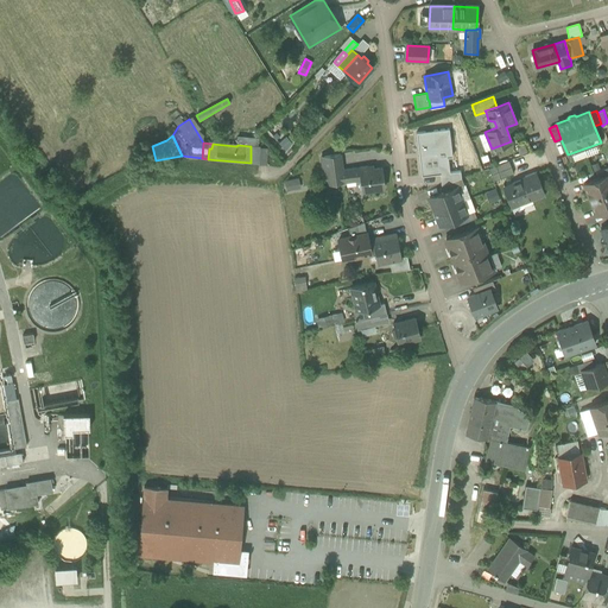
[(254,147),(251,146),(251,163),(261,164),(263,149),(254,147)]
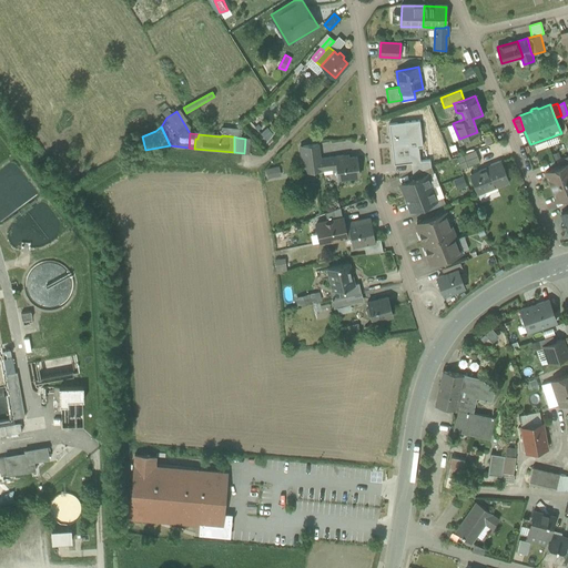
[(318,144),(302,146),(304,161),(320,159),(318,144)]
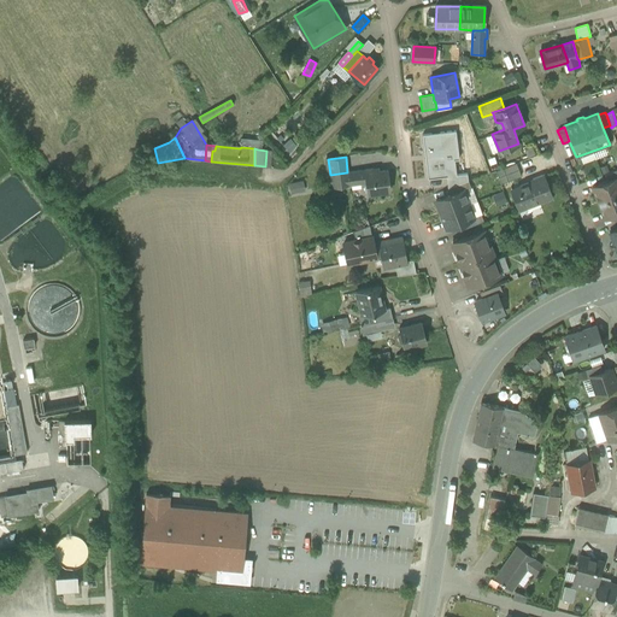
[(516,163),(495,170),(498,177),(518,169),(516,163)]
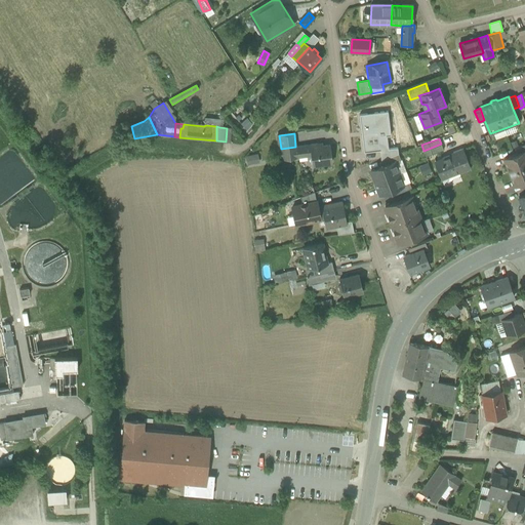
[(329,145),(318,147),(317,144),(295,147),(281,149),(283,158),(307,155),(312,155),(313,165),(332,162),(329,145)]
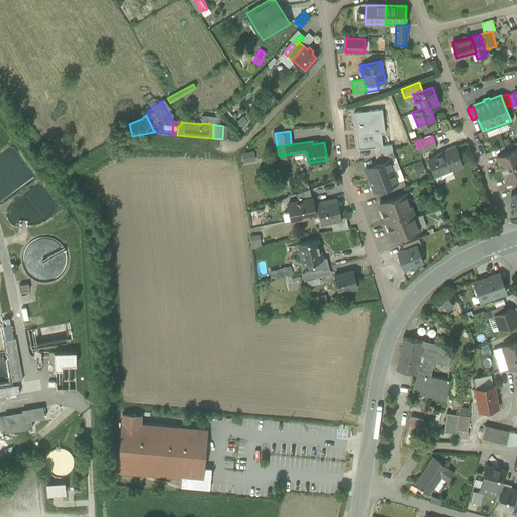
[(434,141),(417,148),(419,153),(436,147),(434,141)]
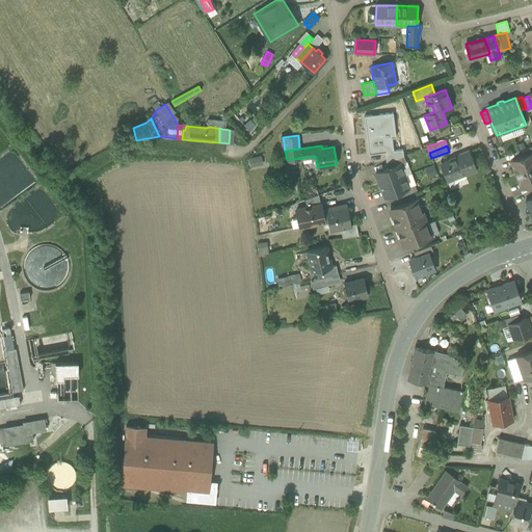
[(531,145),(522,150),(524,156),(531,152),(531,145)]
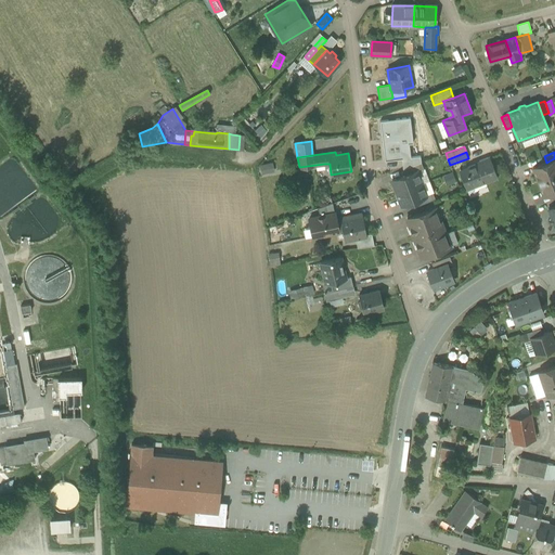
[(489,157),(479,162),(480,163),(460,170),(466,189),(473,186),(473,185),(487,180),(487,182),(497,178),(489,157)]
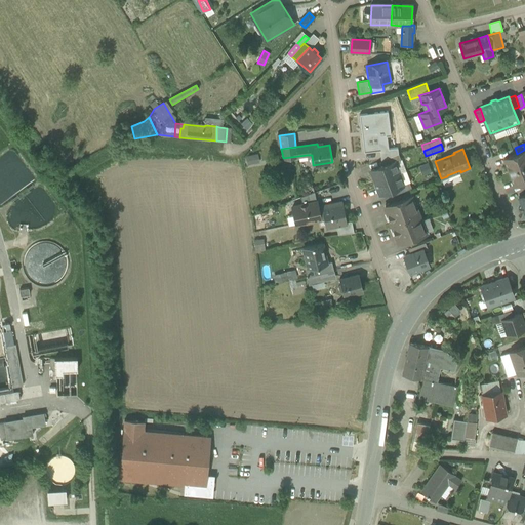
[(524,150),(517,154),(503,159),(509,172),(524,165),(524,150)]
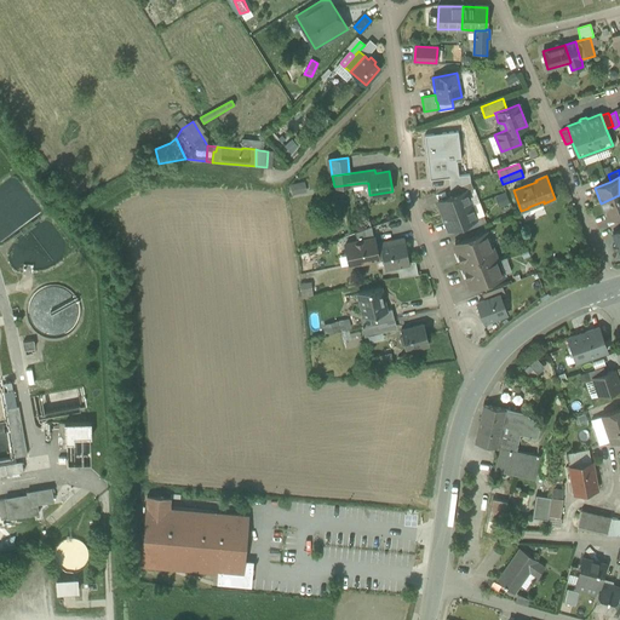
[(304,181),(291,184),(294,194),(308,190),(304,181)]
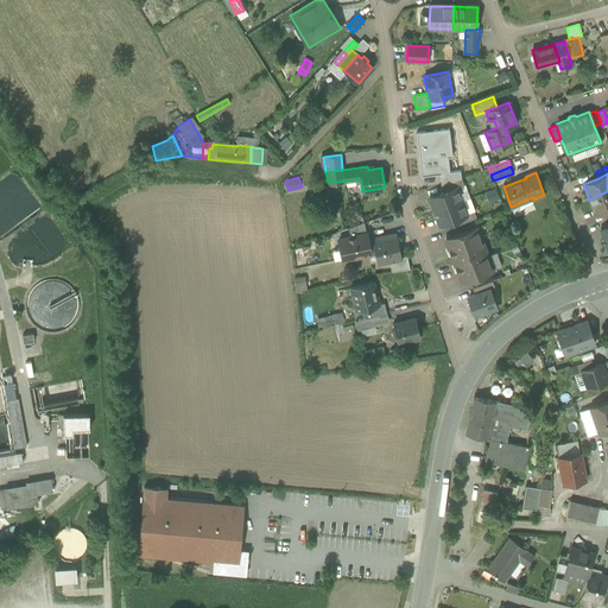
[(461,177),(441,185),(443,191),(456,187),(456,188),(463,184),(461,177)]
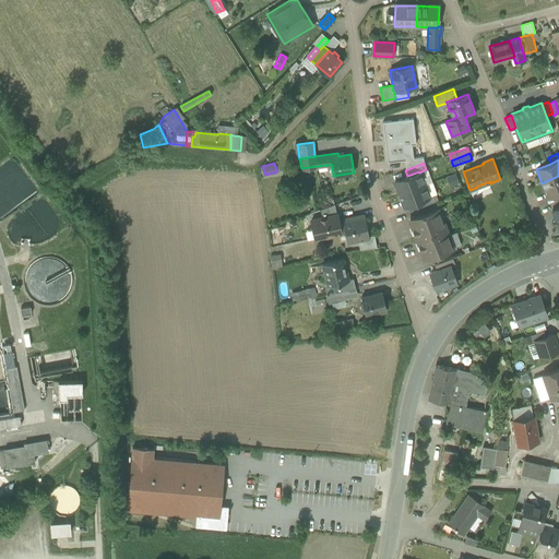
[(407,176),(394,181),(400,193),(424,185),(419,173),(419,171),(407,176)]
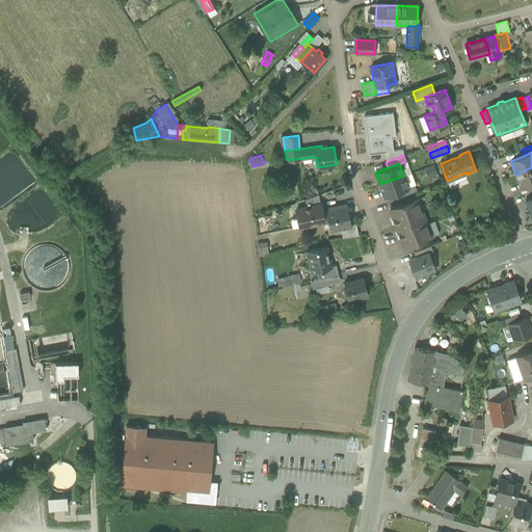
[(434,164),(425,167),(428,177),(437,174),(434,164)]
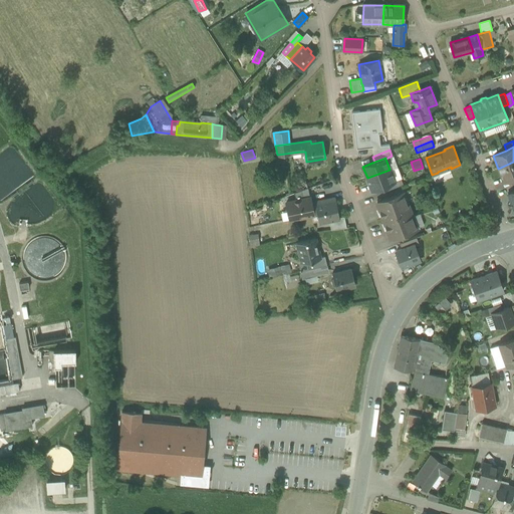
[(513,162),(498,169),(503,182),(513,177),(513,162)]
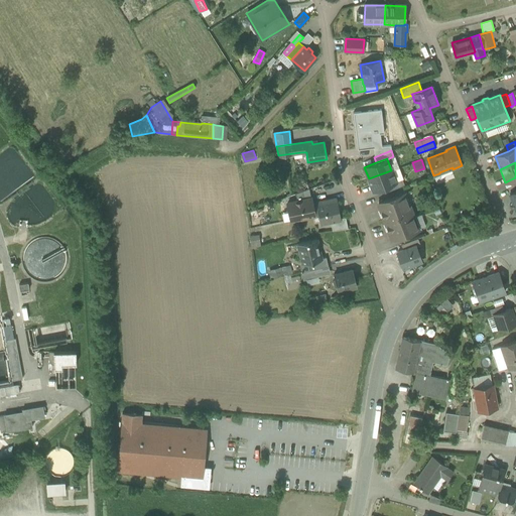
[(391,170),(369,178),(373,189),(385,185),(395,181),(391,170)]
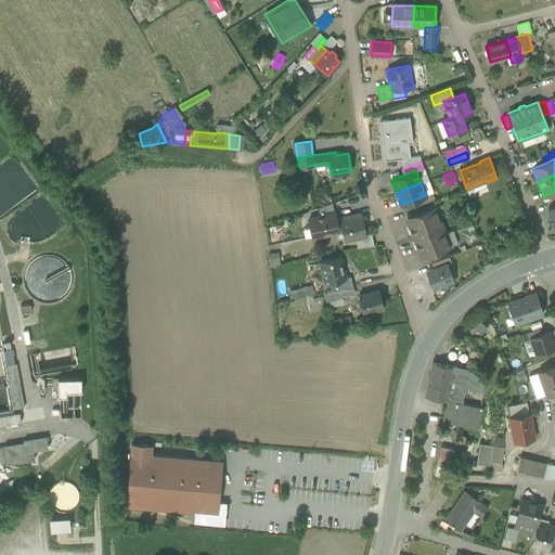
[(425,195),(414,199),(416,205),(435,198),(433,192),(425,195)]
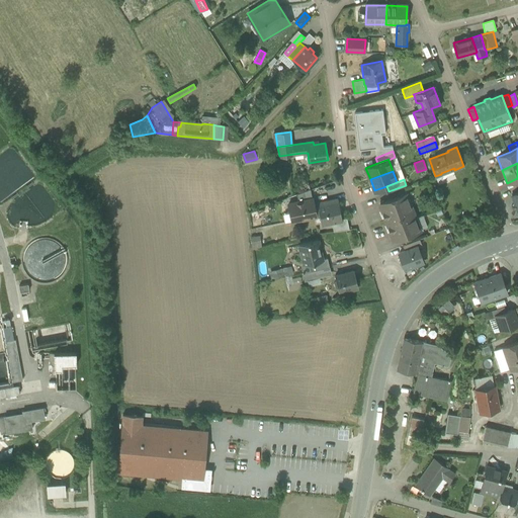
[(311,190),(297,195),(298,201),(313,198),(311,190)]
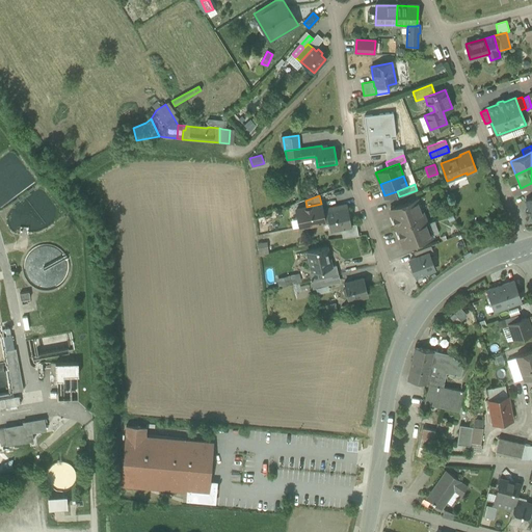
[(417,198),(390,209),(397,228),(424,217),(417,198)]
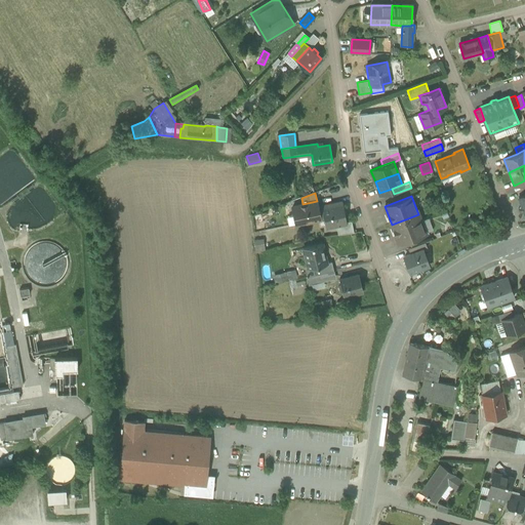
[(303,204),(292,206),(296,228),(322,221),(322,220),(320,207),(318,201),(317,201),(303,204)]
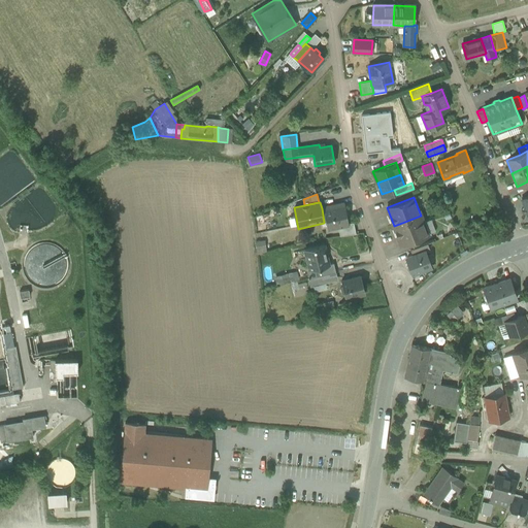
[(327,222),(329,231),(339,229),(350,227),(350,225),(345,202),(324,206),(324,207),(327,222)]
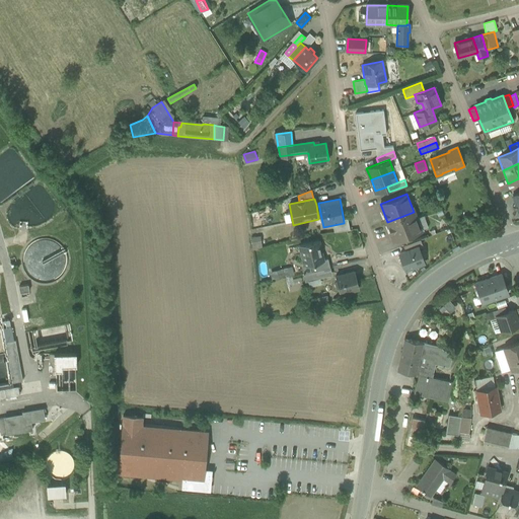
[(414,212),(387,222),(394,240),(421,230),(414,212)]
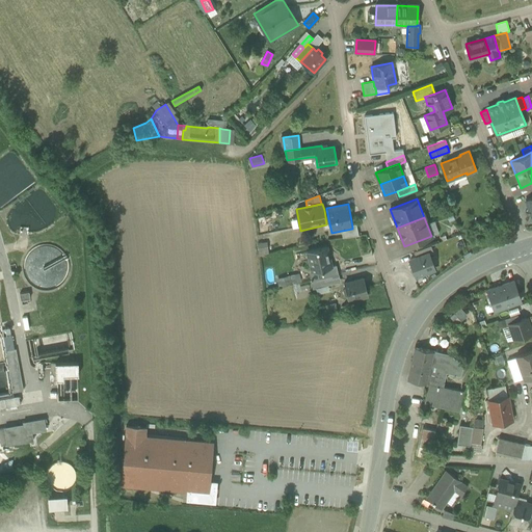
[(356,225),(352,227),(352,229),(342,231),(343,238),(358,236),(356,225)]
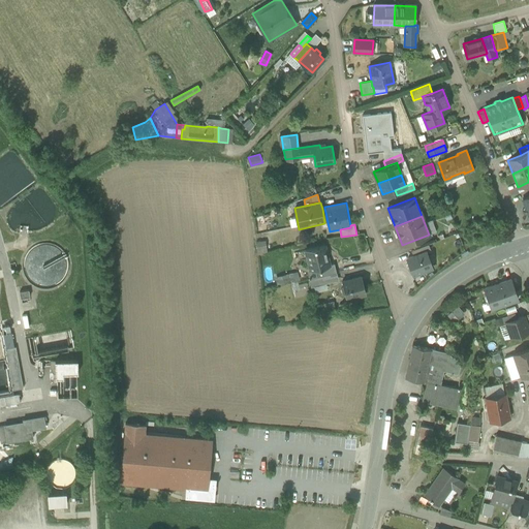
[(268,252),(267,241),(255,243),(257,253),(268,252)]
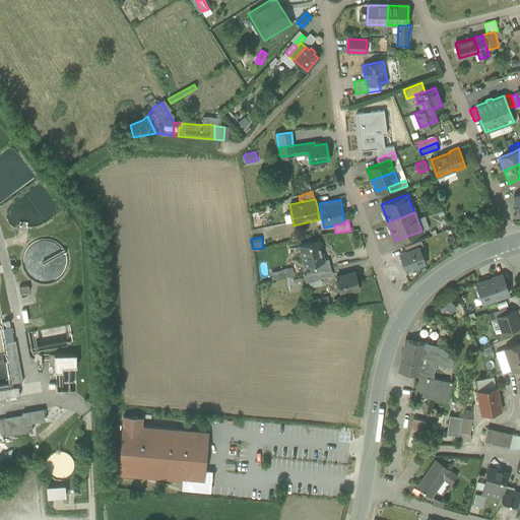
[(319,242),(299,247),(304,266),(312,264),(324,261),(319,242)]
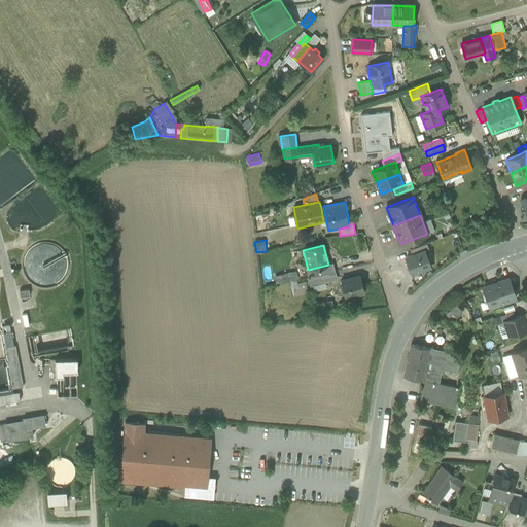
[(424,250),(405,257),(411,274),(430,267),(424,250)]
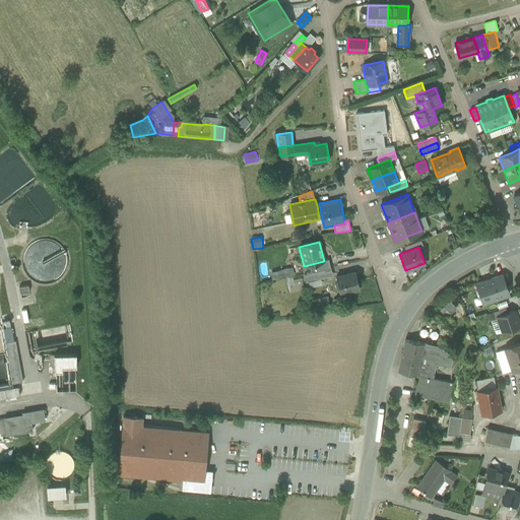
[(328,260),(324,261),(312,264),(314,271),(318,270),(330,268),(328,260)]
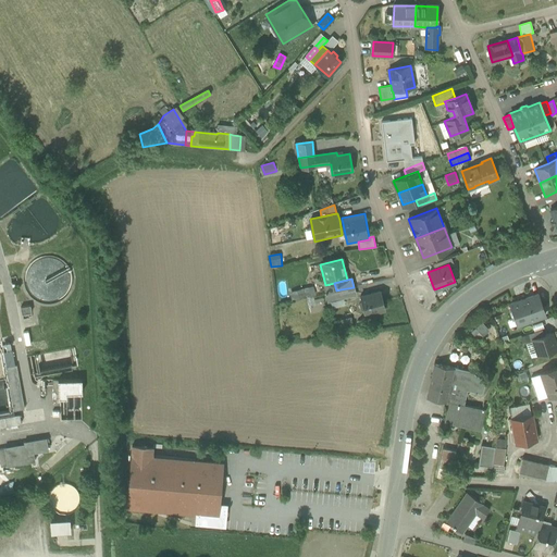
[(291,293),(292,300),(316,295),(314,286),(291,293)]
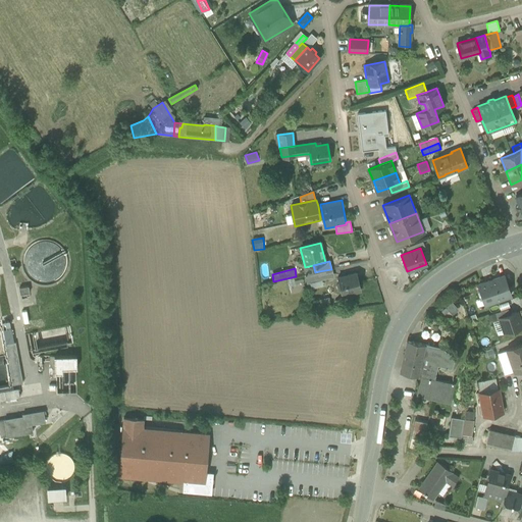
[(331,269),(319,271),(321,278),(333,276),(331,269)]
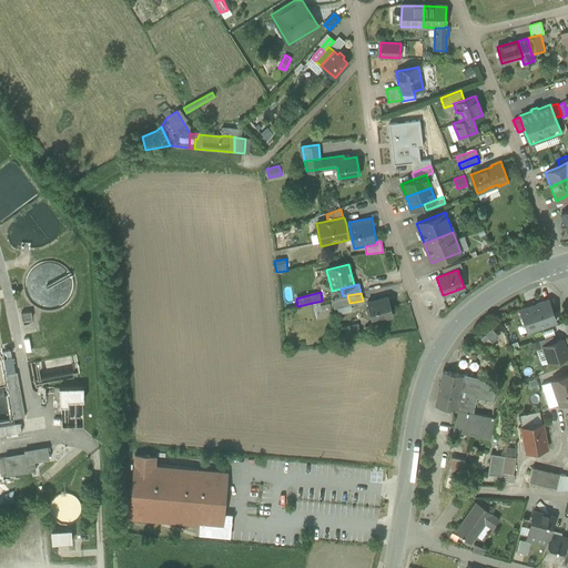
[(344,304),(343,296),(332,300),(333,307),(344,304)]
